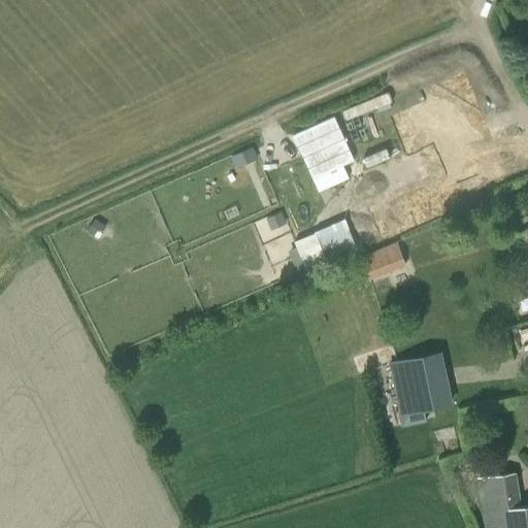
[(527,14),(527,0),(516,5),(521,18),(527,14)]
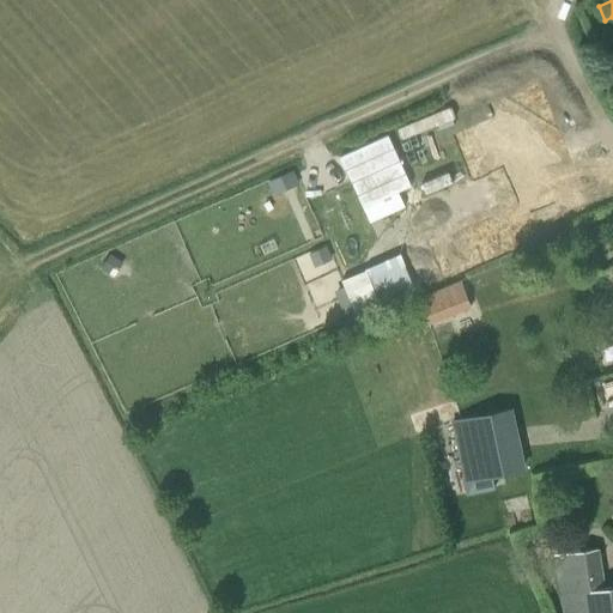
[(465,163),(466,163),(471,175),(492,165),(492,168),(514,158),(530,199),(571,181),(552,134),(557,133),(541,98),(516,110),(517,113),(497,122),(499,127),(479,135),(481,143),(461,151),(463,158),(462,158),(465,163)]
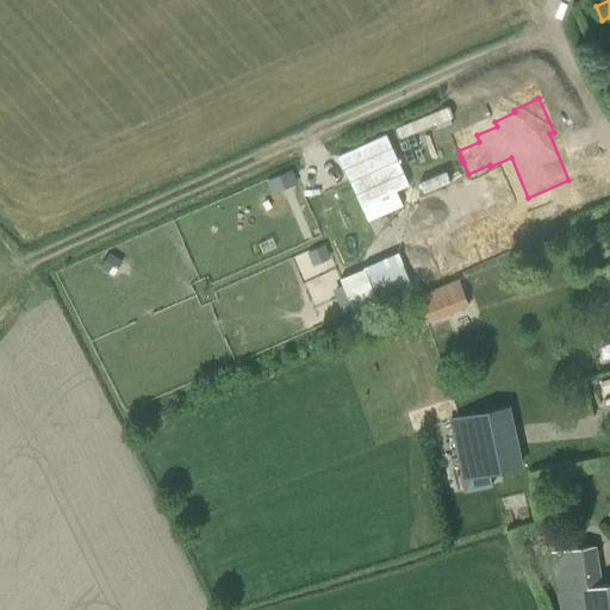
[(447,246),(459,275),(547,238),(534,209),(447,246)]
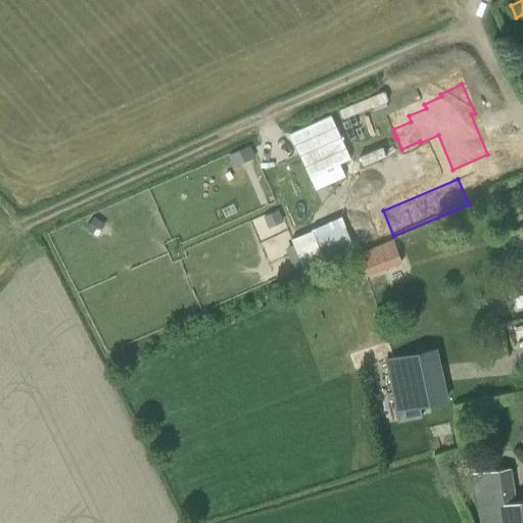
[(264,214),(281,253),(325,234),(307,193),(264,214)]
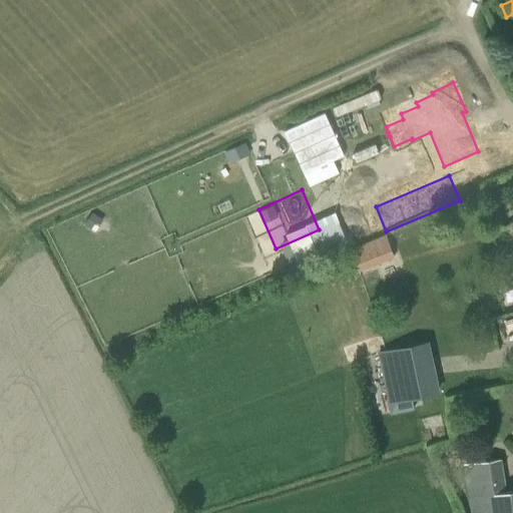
[(100,219),(91,213),(84,223),(93,230),(100,219)]
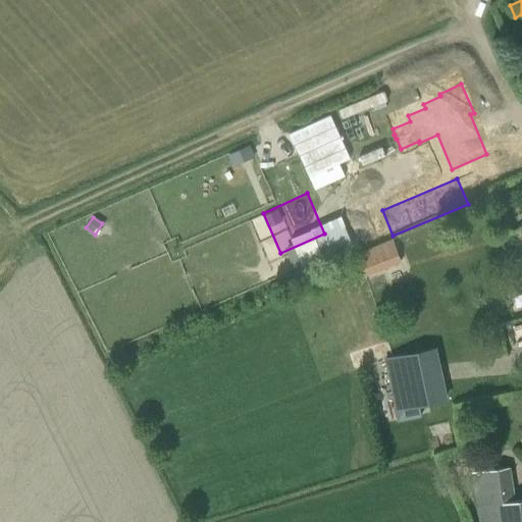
[(392,240),(354,255),(363,278),(401,263),(392,240)]
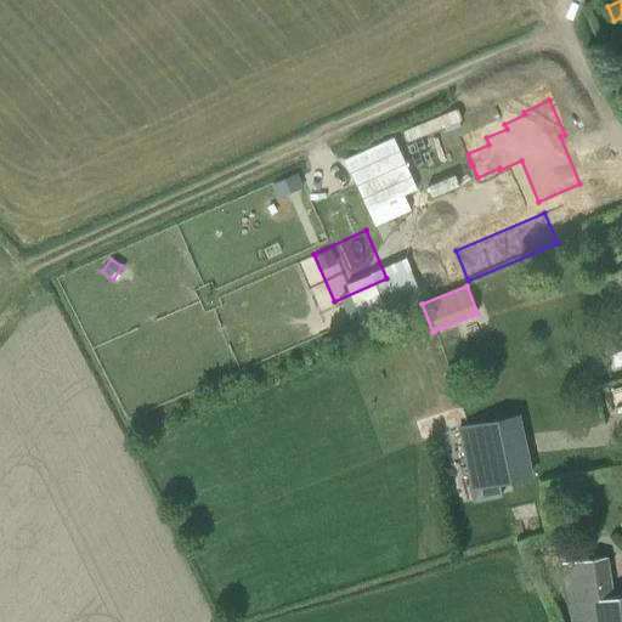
[(458,430),(471,488),(533,476),(519,416),(458,430)]
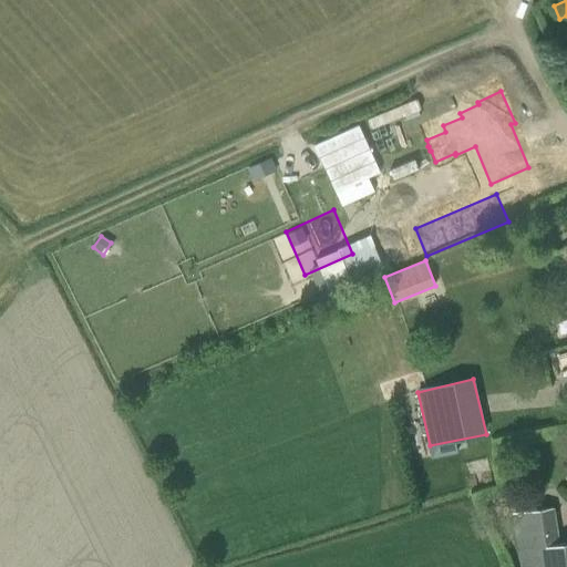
[(518,566),(566,566),(566,543),(559,544),(553,507),(511,514),(518,566)]
